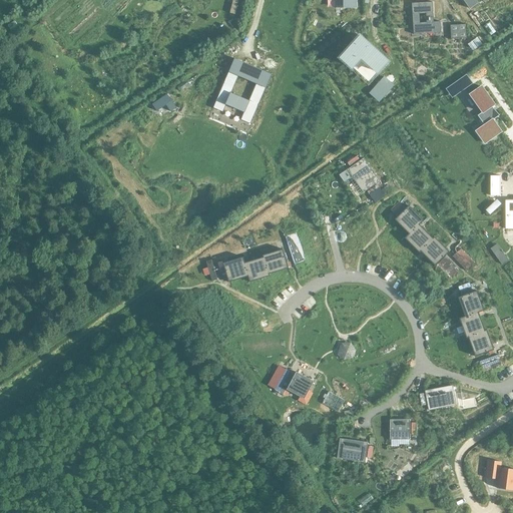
[(357,0),(336,0),(336,8),(357,8),(357,0)]
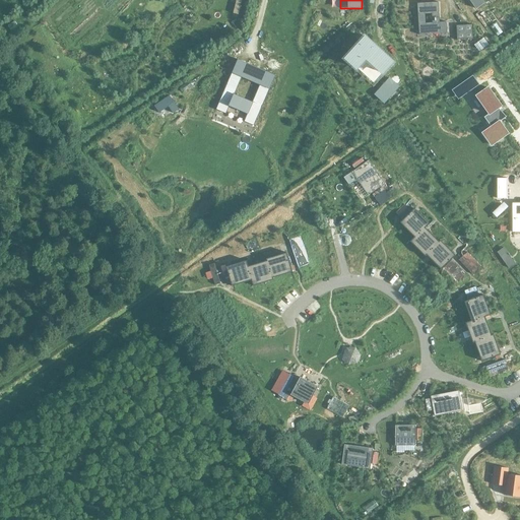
[(480,0),(469,0),(476,9),(483,4),(480,0)]
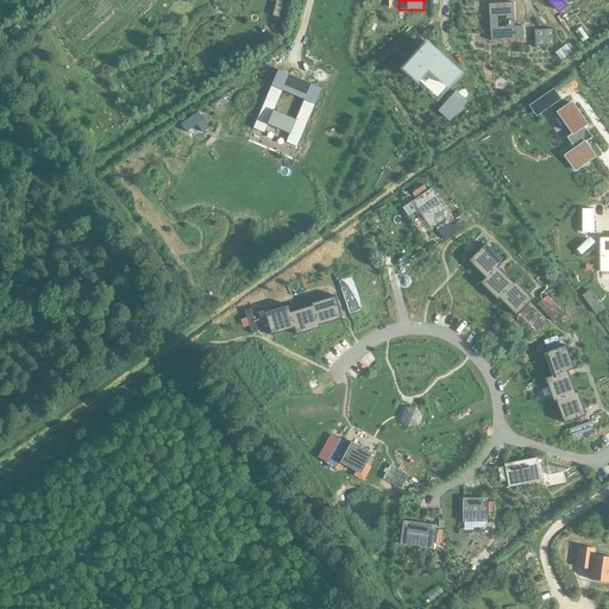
[(491,41),(523,39),(523,26),(515,26),(514,2),(489,4),(491,41)]
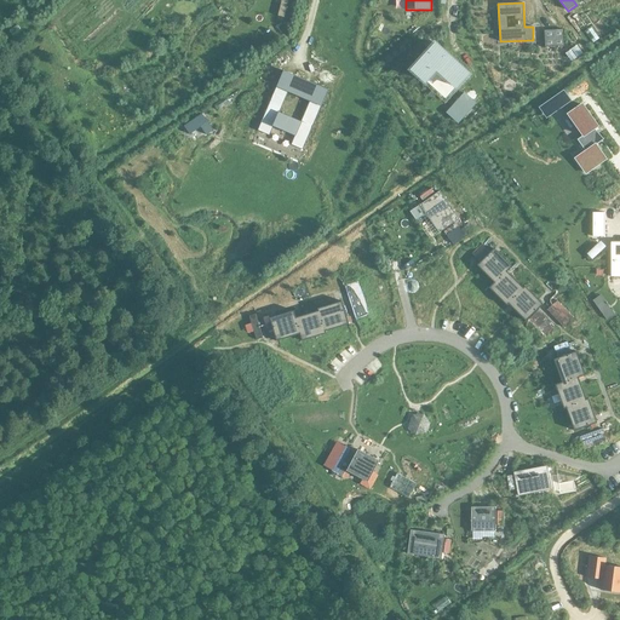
[(563,29),(544,30),(545,47),(564,46),(563,29)]
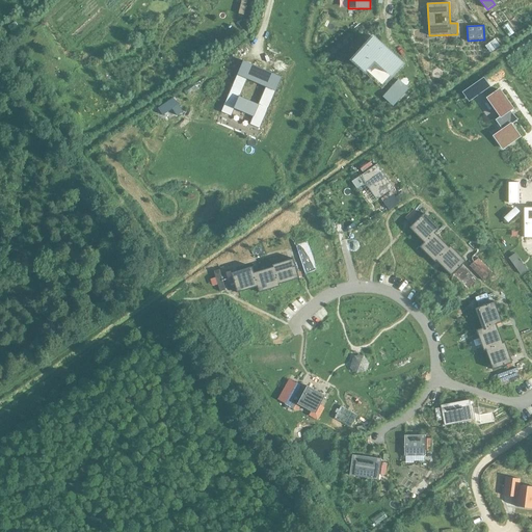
[(353,60),(365,71),(375,60),(392,76),(402,64),(374,38),(353,60)]
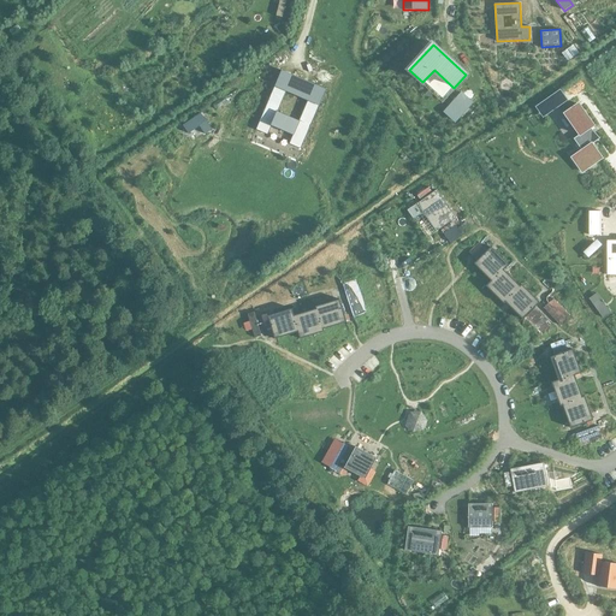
[(323,88),(277,69),(252,128),(264,132),(267,124),(289,134),(285,142),(296,147),(323,88)]
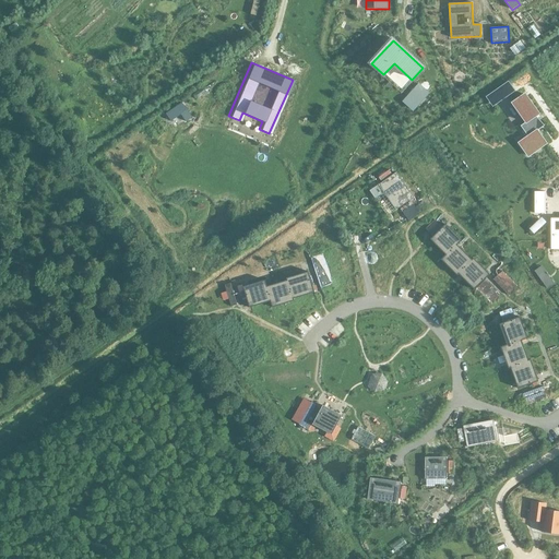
[(508,82),(494,92),(500,102),(514,91),(508,82)]
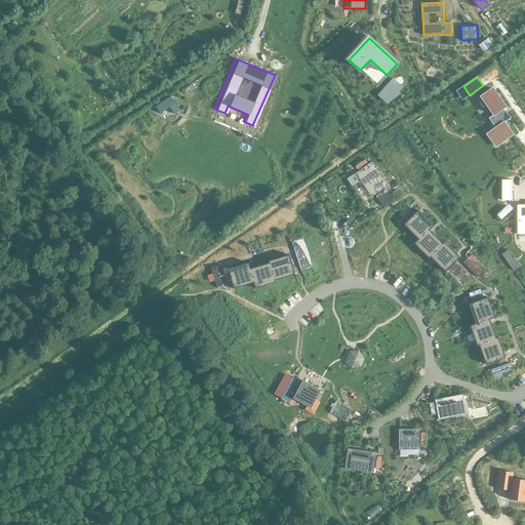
[(385,88),(378,94),(388,104),(402,87),(396,82),(388,91),(385,88)]
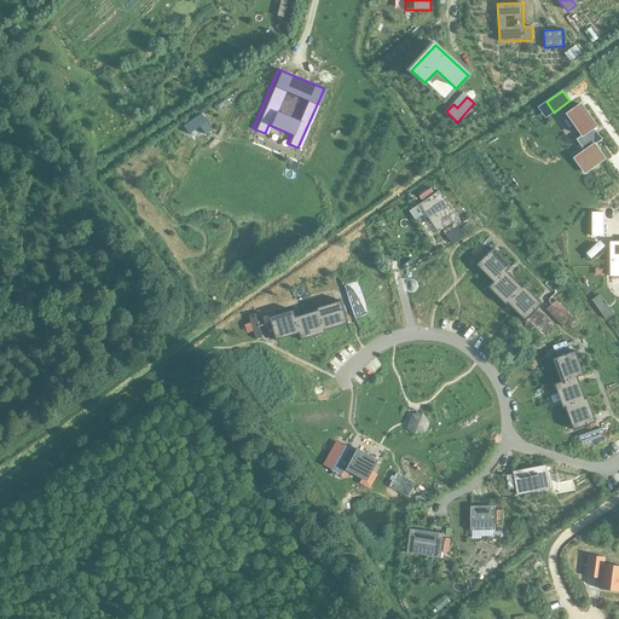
[(582,104),(567,114),(582,136),(577,139),(584,151),(574,158),(585,173),(605,158),(595,145),(601,142),(593,129),(596,126),(582,104)]
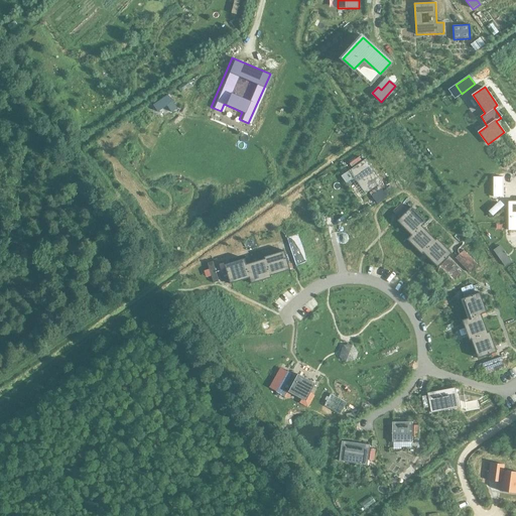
[(168,95),(153,105),(158,112),(167,105),(172,112),(177,108),(168,95)]
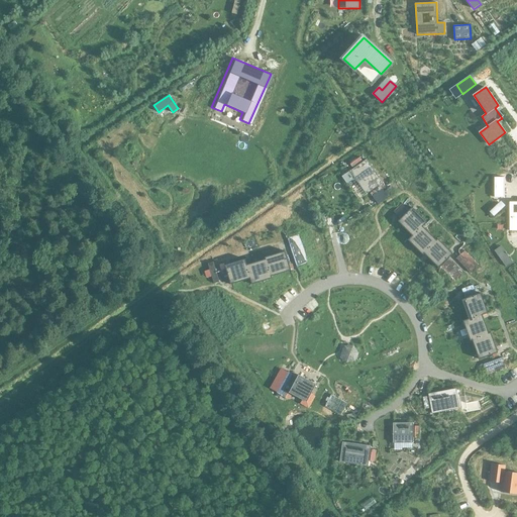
[(367,194),(383,183),(367,160),(350,171),(367,194)]
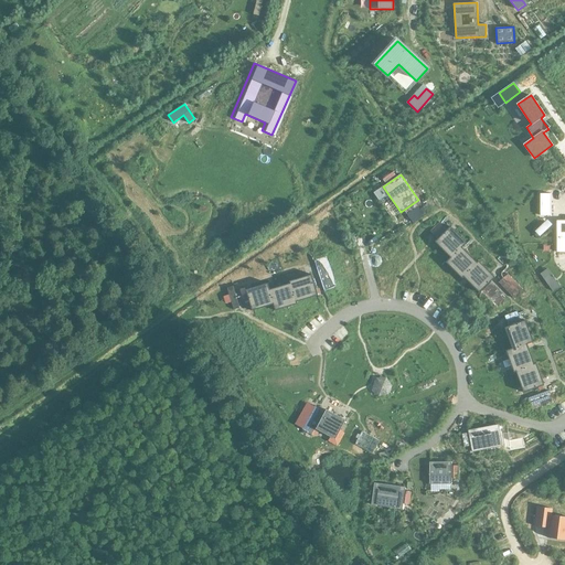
[(374,196),(379,204),(384,201),(380,193),(374,196)]
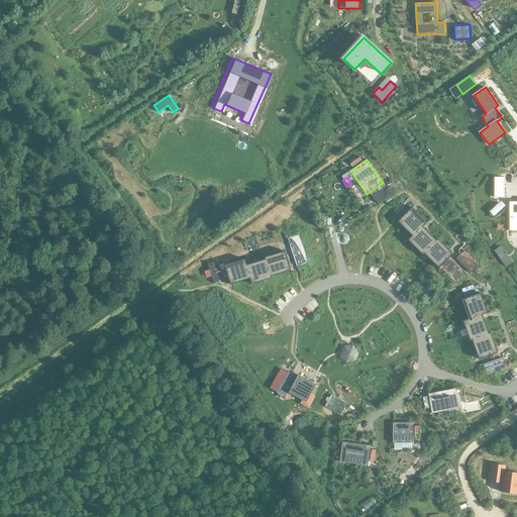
[(505,179),(495,179),(495,195),(505,195),(505,179)]
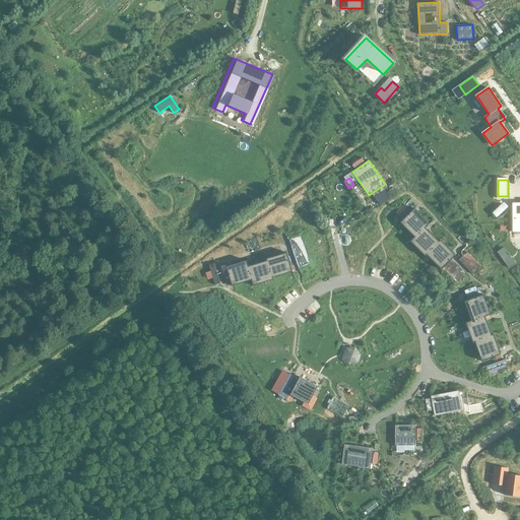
[(400,222),(414,237),(410,242),(430,223),(414,208),(400,222)]
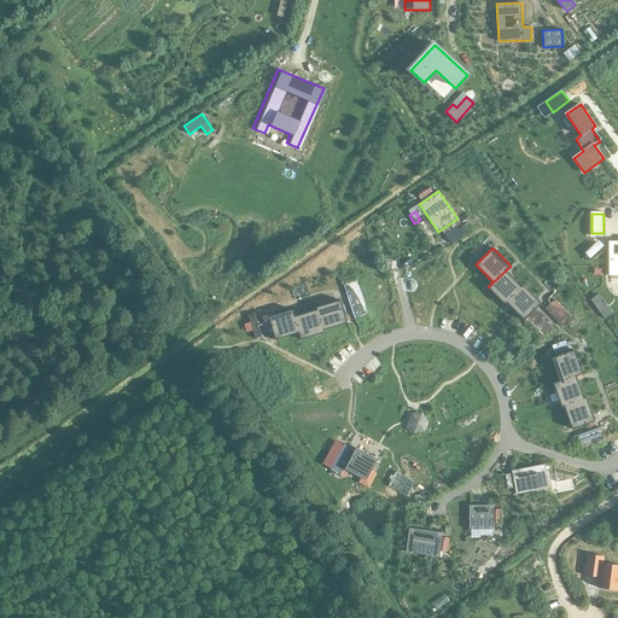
[(488,287),(505,304),(524,286),(524,285),(522,287),(506,270),(511,266),(488,287)]
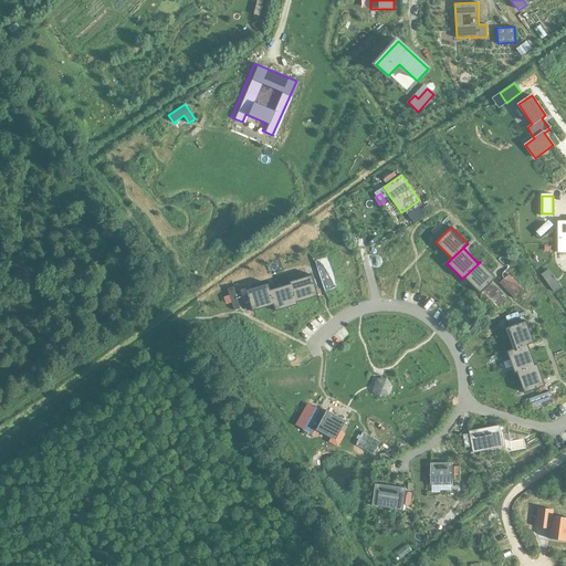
[(480,262),(462,279),(463,280),(464,278),(480,293),(495,278),(480,262)]
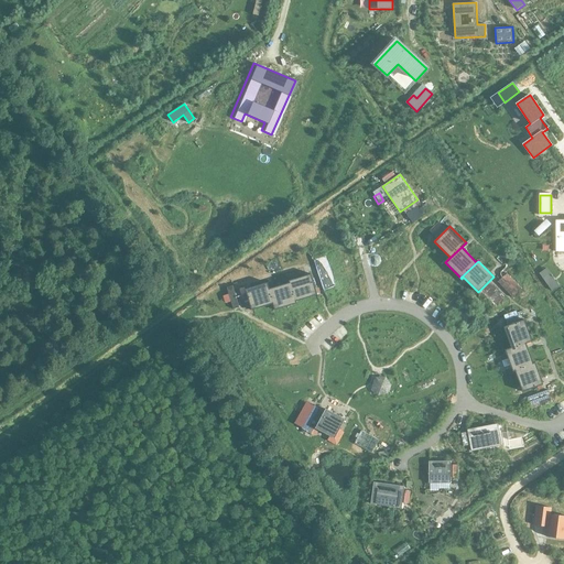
[(317,295),(311,274),(290,281),(296,304),(297,304),(296,302),(317,295)]
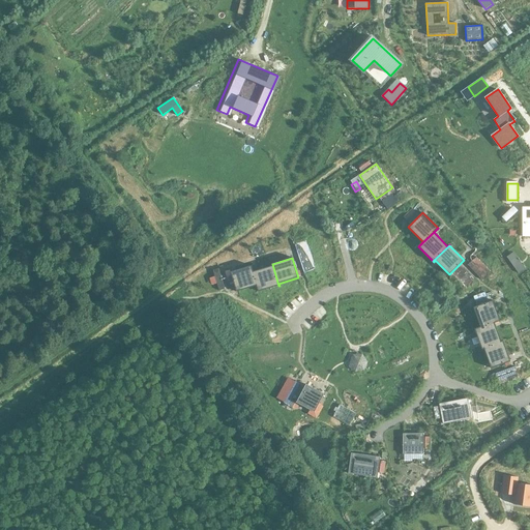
[(525,268),(518,259),(511,263),(519,273),(525,268)]
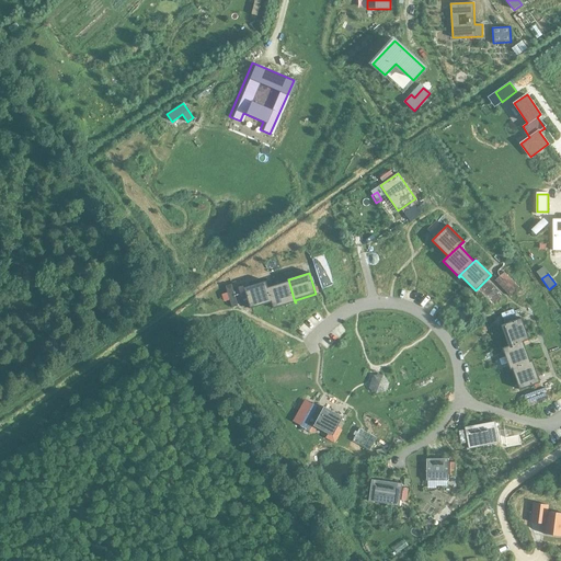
[(295,302),(288,279),(287,279),(288,282),(268,287),(266,282),(265,282),(274,309),(295,302)]
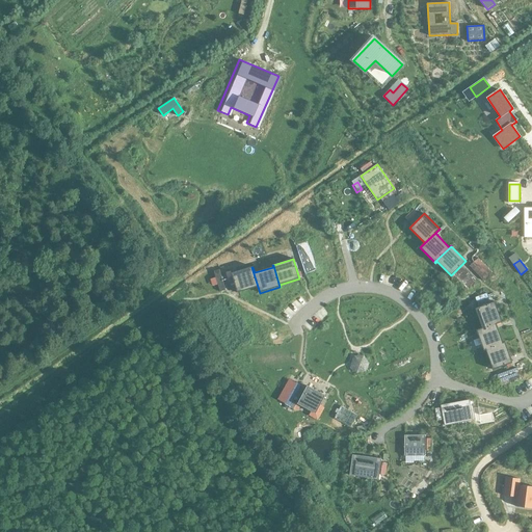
[(260,293),(251,267),(232,273),(237,293),(258,287),(259,293),(260,293)]
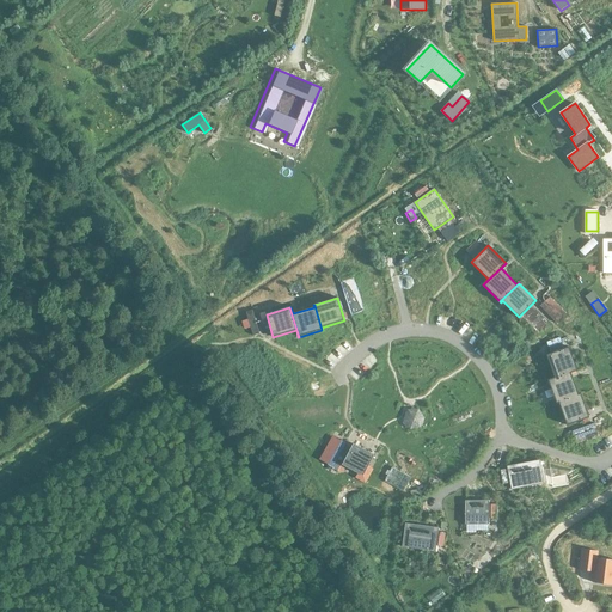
[(252,310),(245,312),(252,336),(259,334),(252,310)]
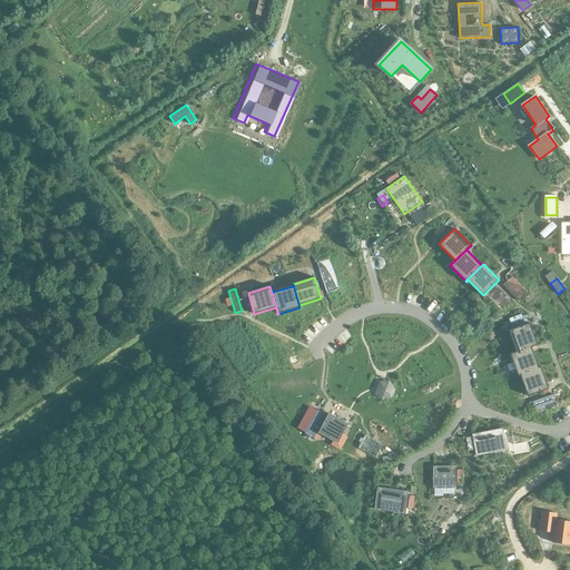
[(538,344),(530,323),(509,331),(517,352),(510,354),(511,354),(538,344)]
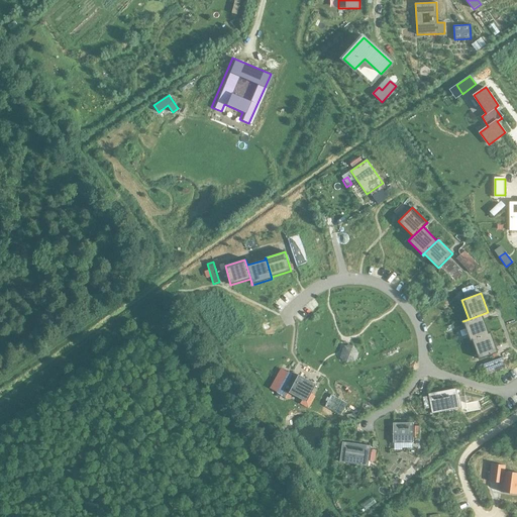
[(489,333),(482,315),(488,313),(488,312),(463,321),(470,340),(491,333),(491,332),(489,333)]
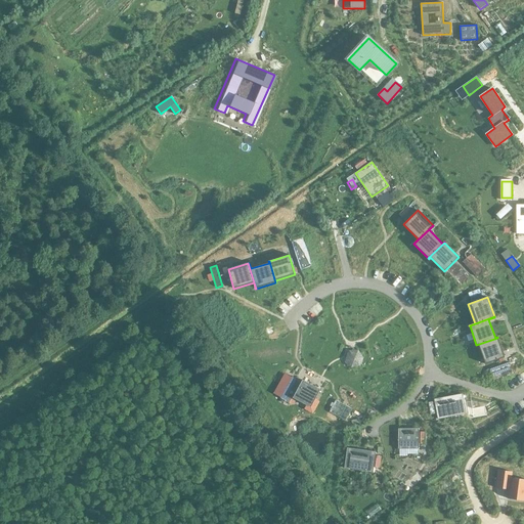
[(479,345),(485,364),(505,357),(497,338),(476,345),(477,346),(479,345)]
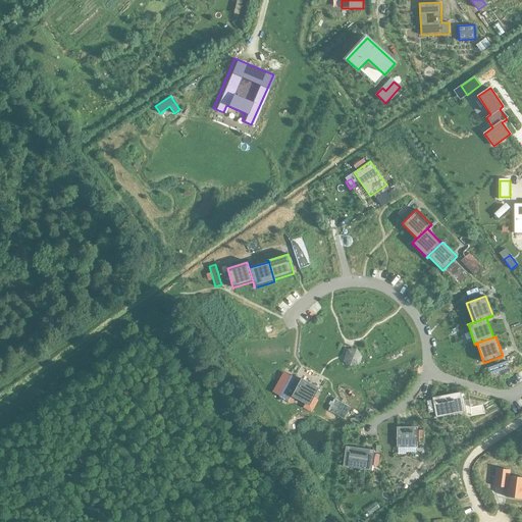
[(343,356),(344,371),(358,369),(356,354),(343,356)]
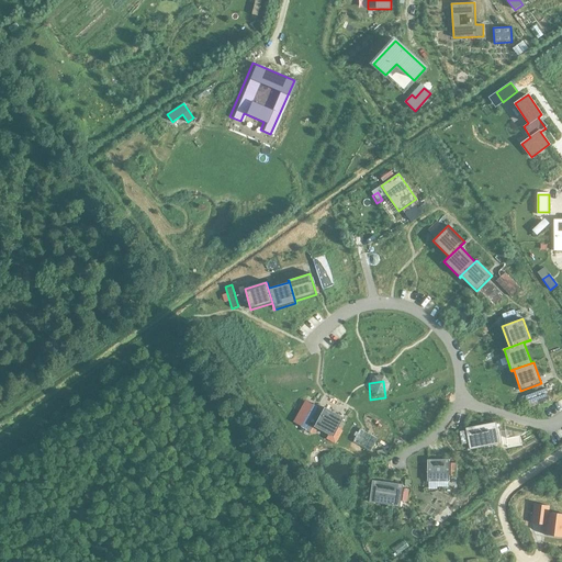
[(314,427),(334,437),(344,418),(325,407),(314,427)]
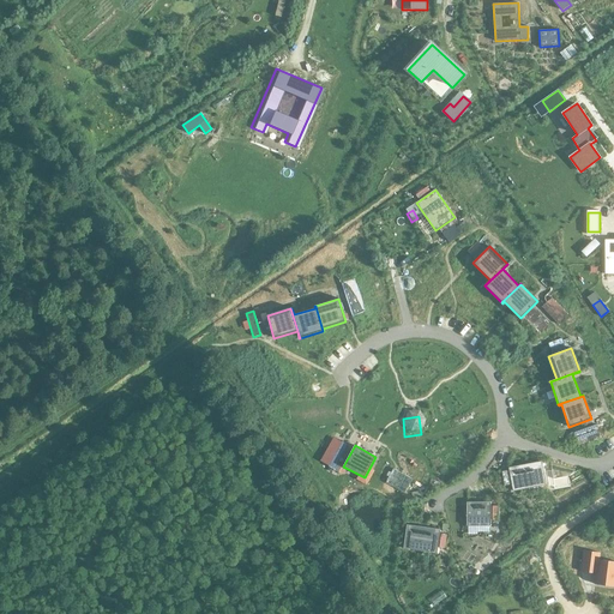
[(513,492),(546,485),(542,462),(509,468),(513,492)]
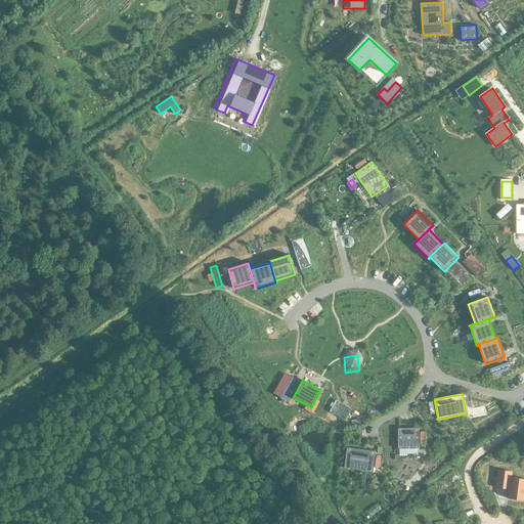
[(419,449),(419,429),(398,429),(398,449),(419,449)]
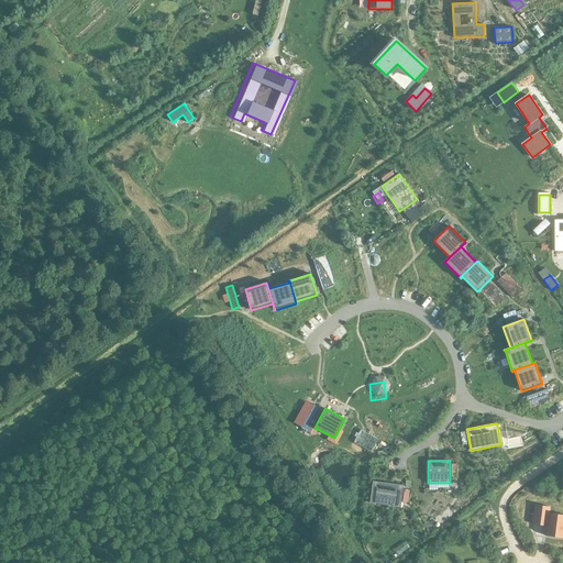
[(404,486),(373,482),(370,503),(400,507),(404,486)]
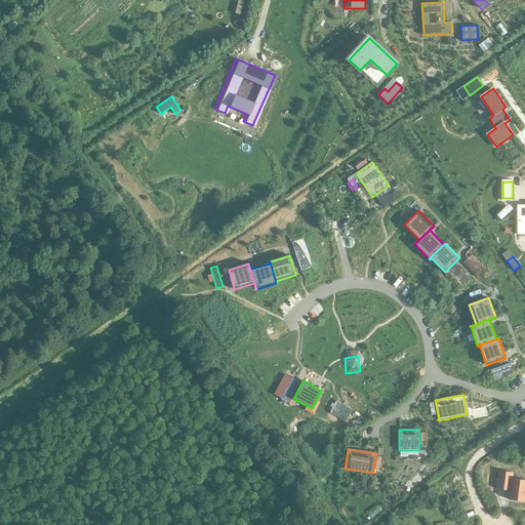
[(497,489),(510,490),(509,499),(524,501),(524,480),(512,479),(513,473),(499,471),(497,489)]
